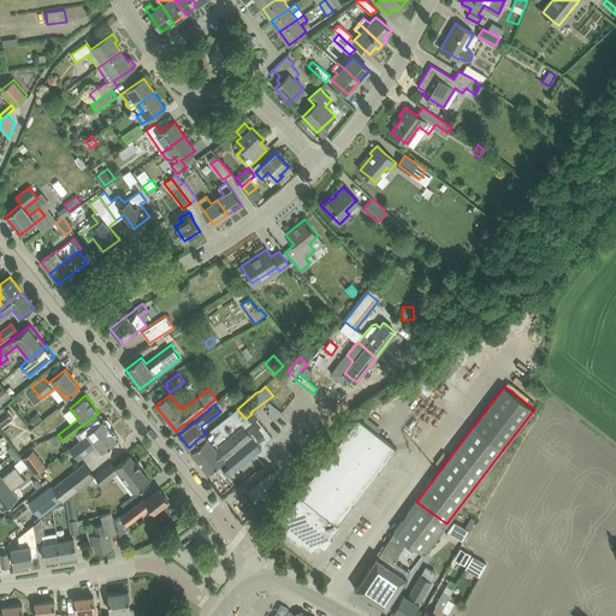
[(273,406),(268,410),(277,418),(282,412),(273,406)]
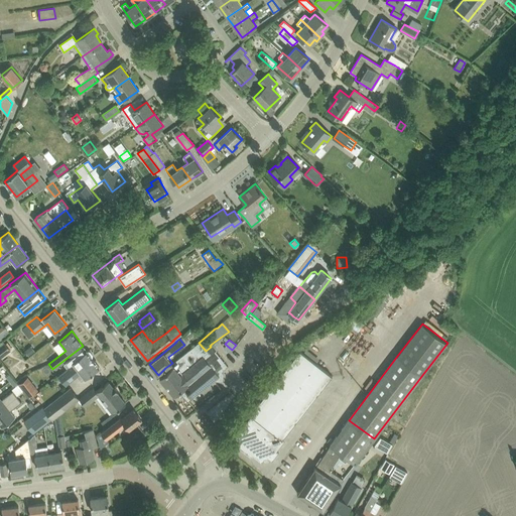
[(0,358),(11,350),(5,342),(0,346),(0,358)]
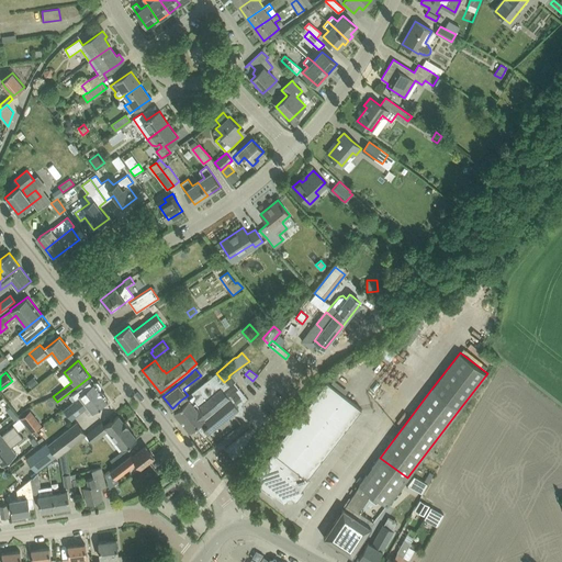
[(182,405),(173,412),(190,431),(197,426),(201,423),(204,427),(203,428),(209,434),(234,413),(238,408),(237,407),(247,398),(234,382),(236,381),(231,374),(228,377),(229,378),(224,382),(216,373),(211,377),(209,379),(192,392),(195,396),(190,401),(189,400),(182,405)]
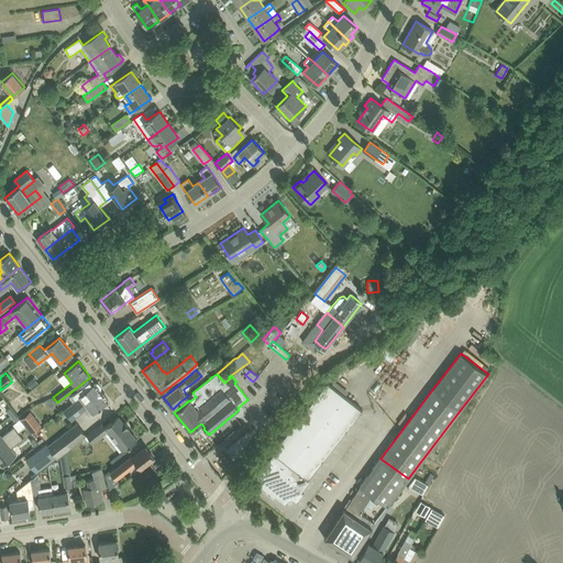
[(74,395),(70,397),(74,403),(80,397),(84,401),(90,397),(91,397),(100,389),(100,388),(100,386),(98,383),(96,383),(95,383),(91,378),(73,394),(74,395)]
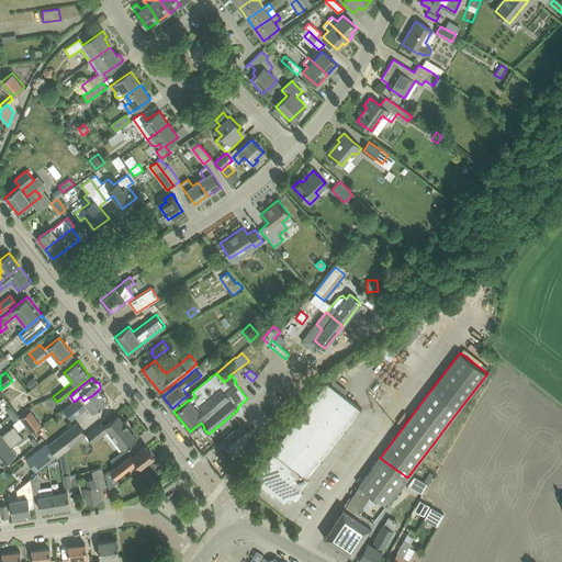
[(361,409),(326,381),(272,450),(274,452),(266,462),(263,461),(251,476),(259,483),(260,487),(272,497),(277,496),(284,503),(287,501),(288,503),(292,502),(294,499),(296,502),(303,492),(301,491),(310,480),(307,478),(361,409)]
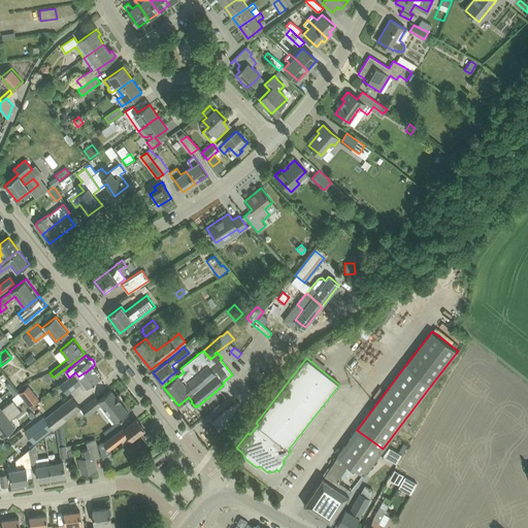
[(78,384),(83,389),(101,374),(94,365),(86,372),(85,372),(78,376),(75,372),(60,385),(67,394),(78,384)]
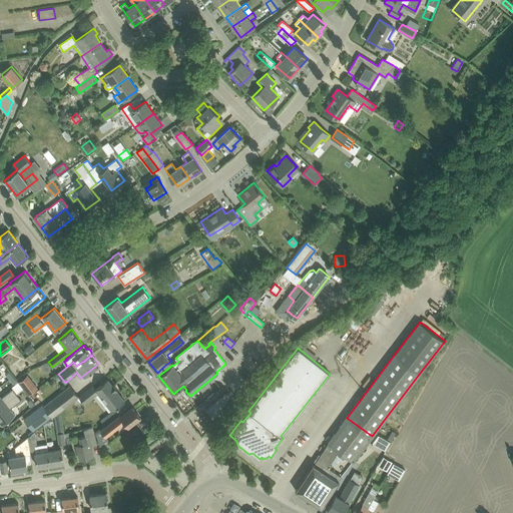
[(29,395),(38,387),(27,374),(18,381),(29,395)]
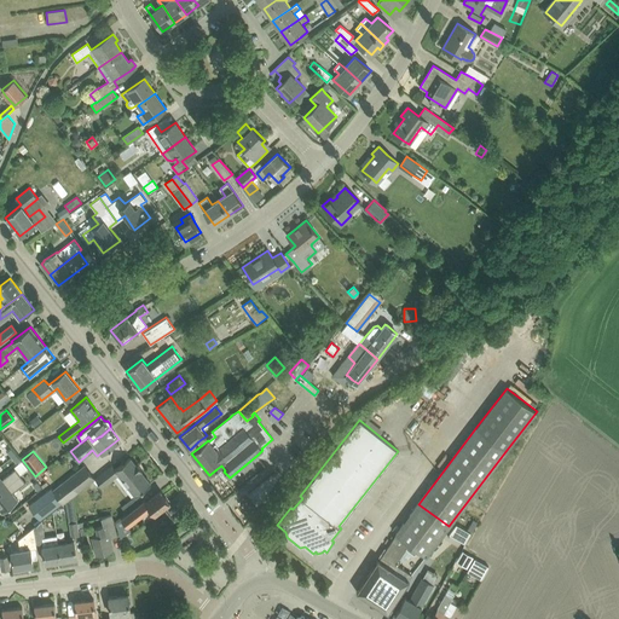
[(113,466),(94,479),(102,487),(117,474),(127,487),(133,495),(134,496),(139,493),(143,490),(150,484),(140,470),(142,470),(137,463),(136,464),(129,457),(115,469),(113,466)]
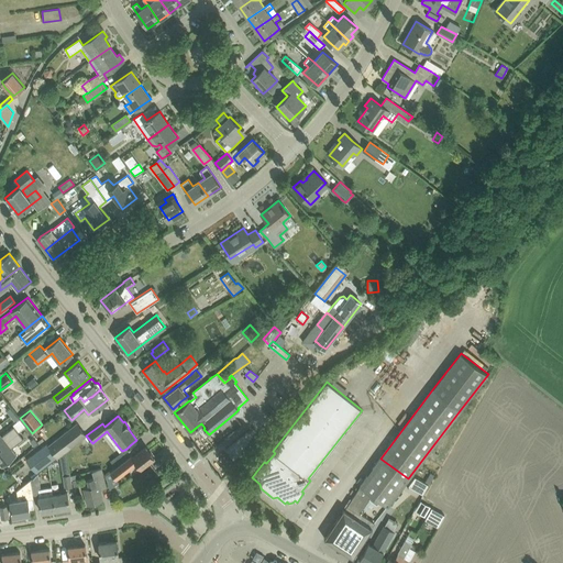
[(46,443),(25,460),(26,460),(35,472),(55,455),(57,457),(86,434),(77,422),(48,445),(46,443)]
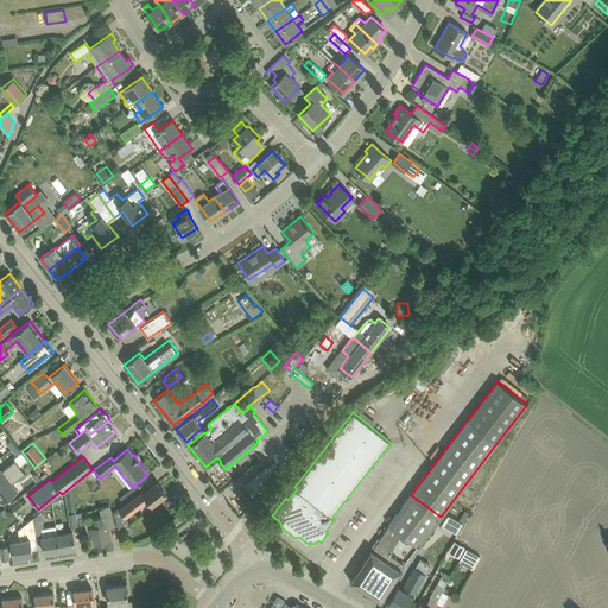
[(0,468),(0,482),(20,467),(16,460),(1,470),(0,468)]
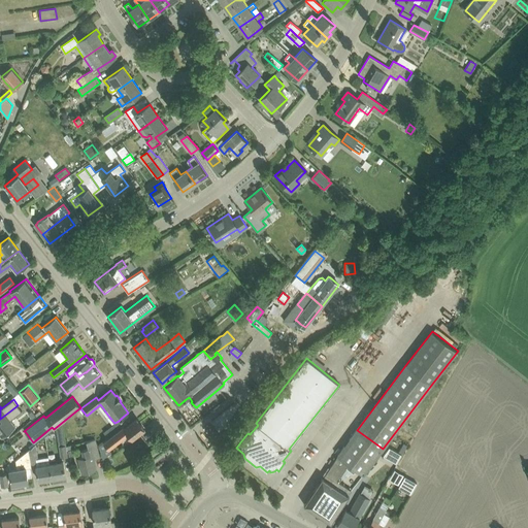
[(18,405),(0,419),(0,434),(2,437),(15,427),(10,420),(22,411),(18,405)]
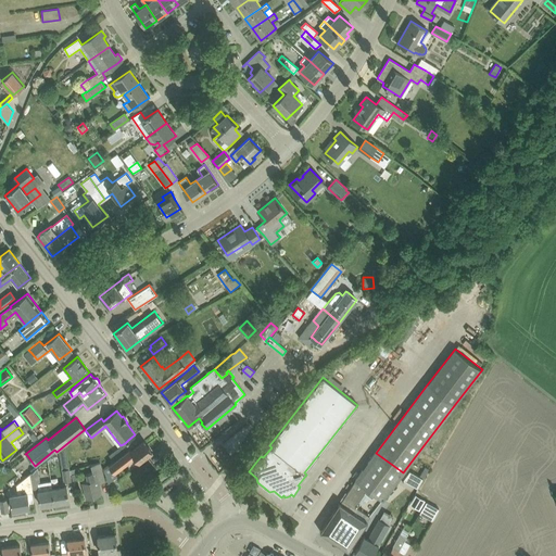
[(110,466),(103,471),(108,477),(114,471),(114,472),(135,456),(139,462),(152,452),(144,441),(131,452),(129,450),(109,465),(110,466)]
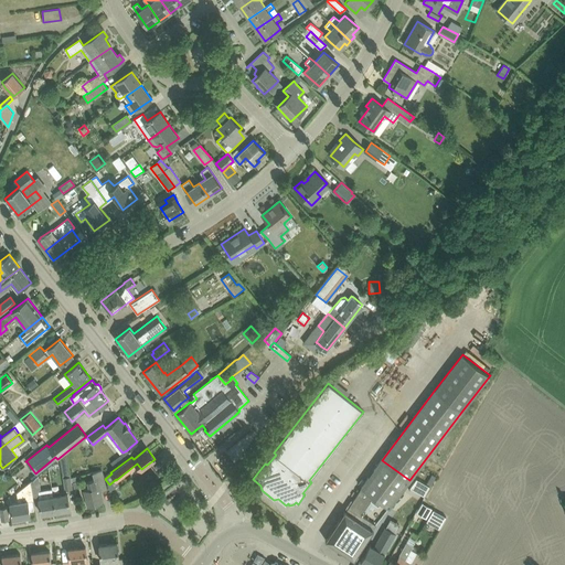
[(72,488),(66,454),(60,457),(65,489),(72,488)]
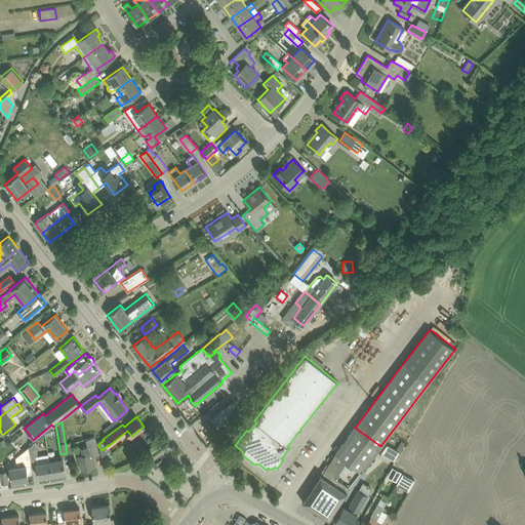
[(320,474),(303,501),(329,519),(347,492),(347,491),(349,487),(337,480),(339,477),(337,475),(344,465),(352,470),(354,467),(361,472),(380,446),(355,428),(335,453),(321,475),(320,474)]
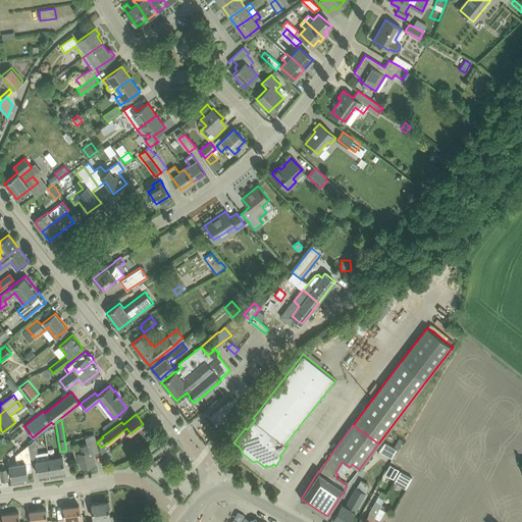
[(213,427),(208,431),(211,435),(212,433),(216,430),(216,429),(213,427)]
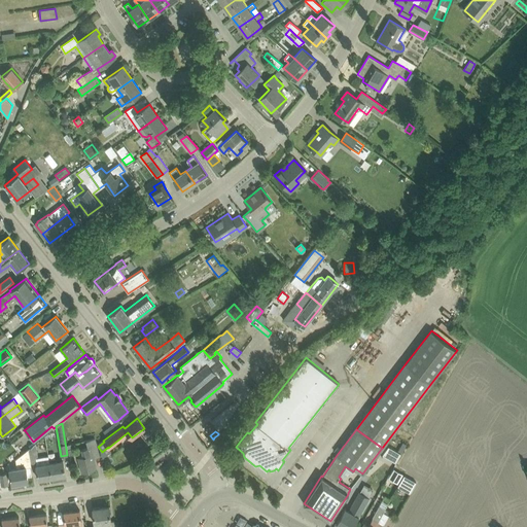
[(86,441),(89,448),(82,449),(83,456),(78,457),(82,471),(96,467),(93,454),(98,452),(95,438),(86,441)]
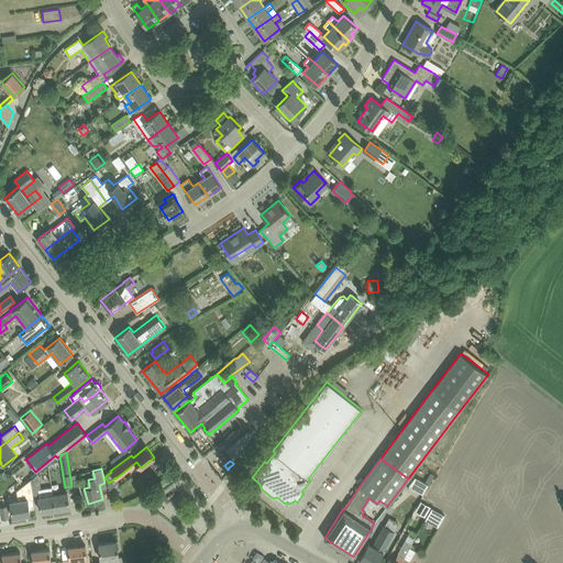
[(37,473),(31,478),(33,494),(40,493),(40,496),(39,496),(41,512),(55,509),(53,494),(52,486),(40,488),(37,473)]
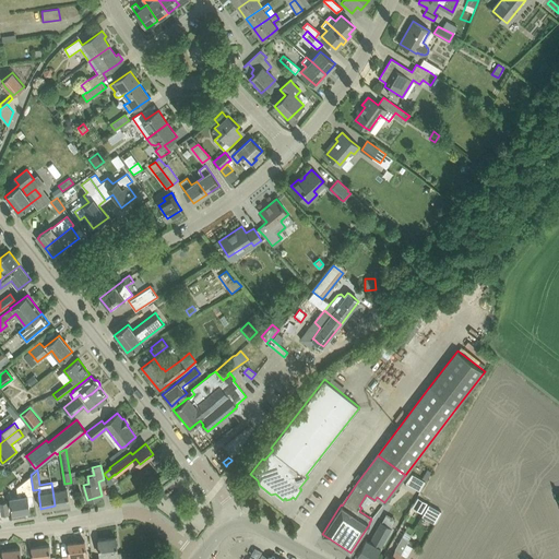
[(426,480),(413,474),(406,483),(420,490),(426,480)]
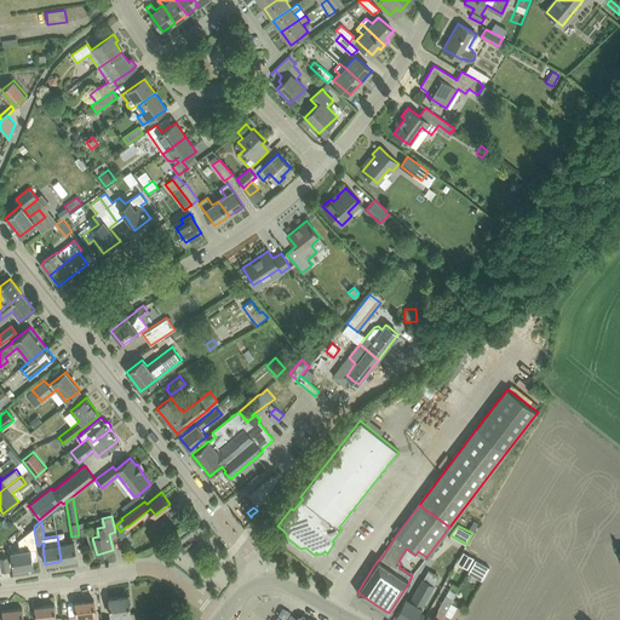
[(11,554),(11,557),(13,569),(33,566),(30,550),(36,549),(36,544),(34,527),(17,539),(19,551),(11,554)]
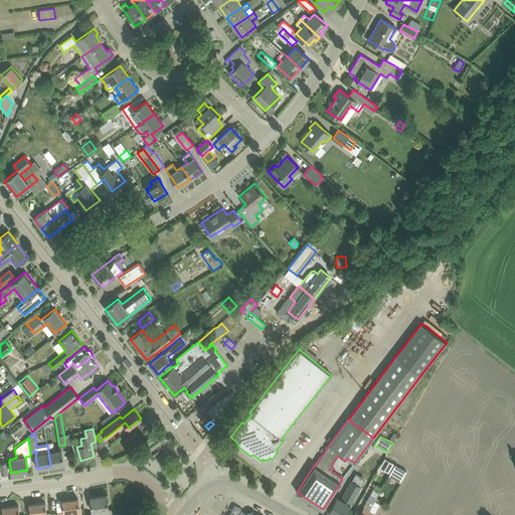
[(48,452),(50,466),(64,464),(61,450),(48,452)]
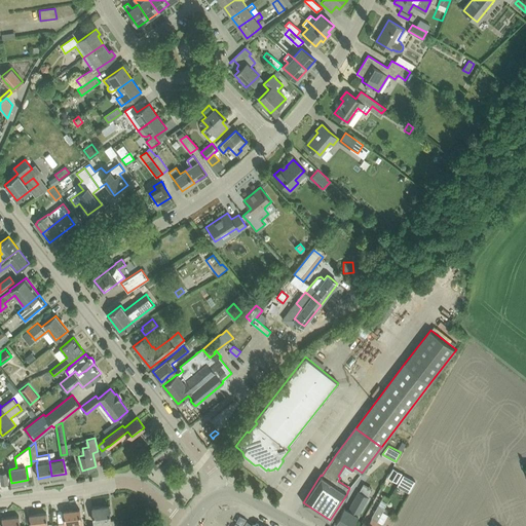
[(402,473),(392,468),(387,478),(397,482),(402,473)]
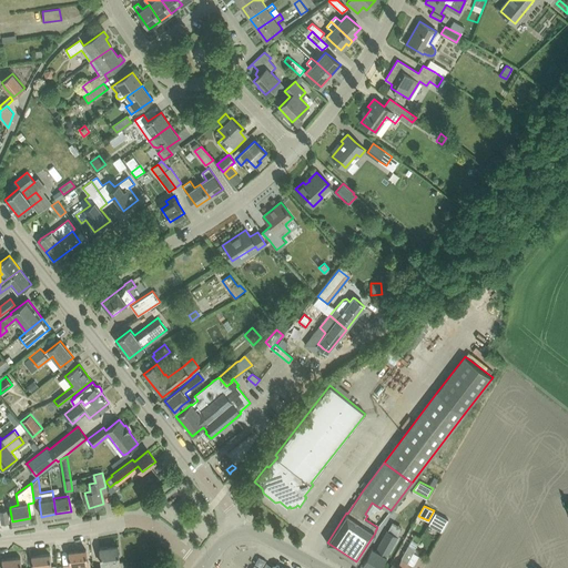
[(9,521),(7,511),(7,510),(0,510),(0,515),(1,524),(9,521)]
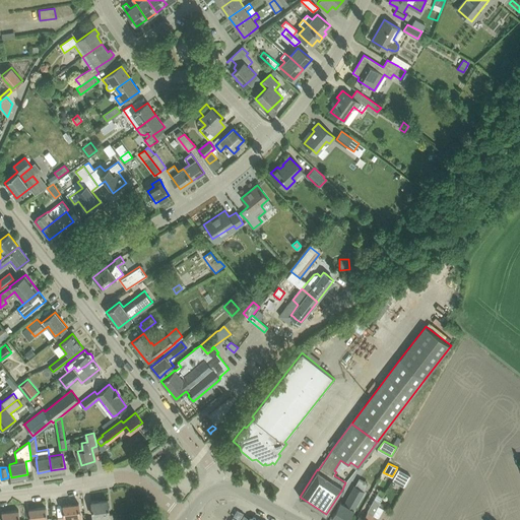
[(398,469),(393,479),(397,482),(403,471),(401,470),(398,469)]
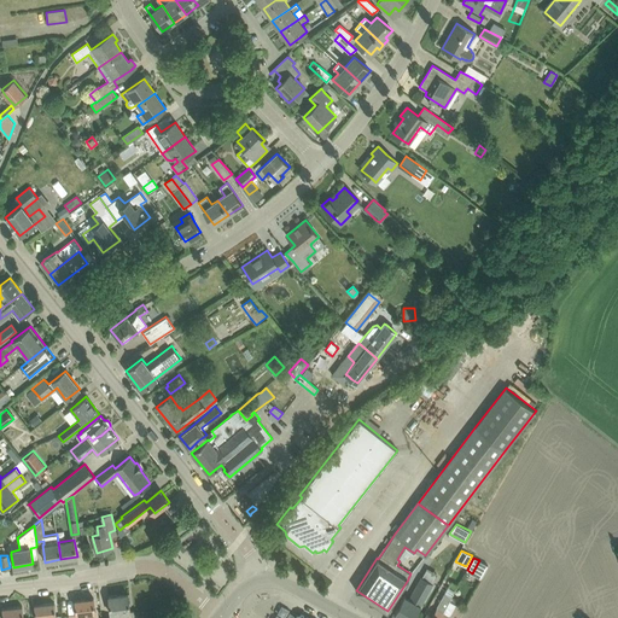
[(394,613),(401,617),(413,617),(417,612),(433,584),(421,577),(409,599),(404,595),(394,613)]
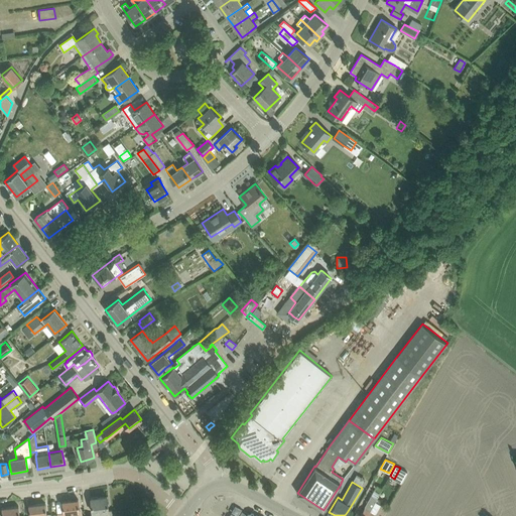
[(358,510),(354,515),(367,515),(378,498),(377,497),(379,493),(373,490),(362,512),(358,510)]
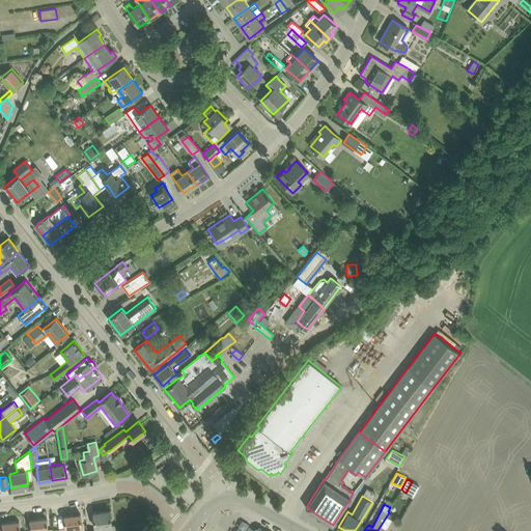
[(89,530),(111,530),(110,510),(93,512),(95,528),(96,530),(89,530)]
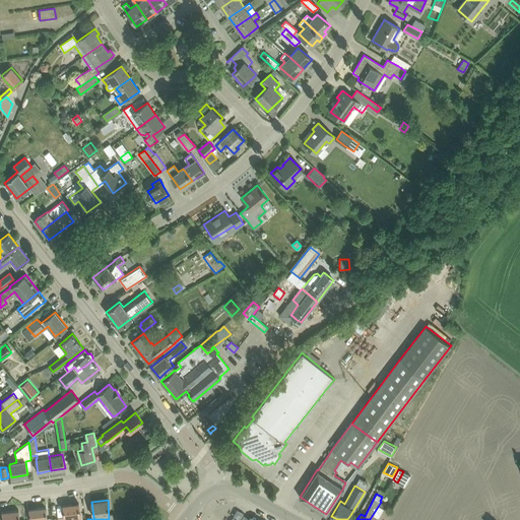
[(381,502),(370,519),(376,519),(380,515),(383,509),(383,508),(385,504),(381,502)]
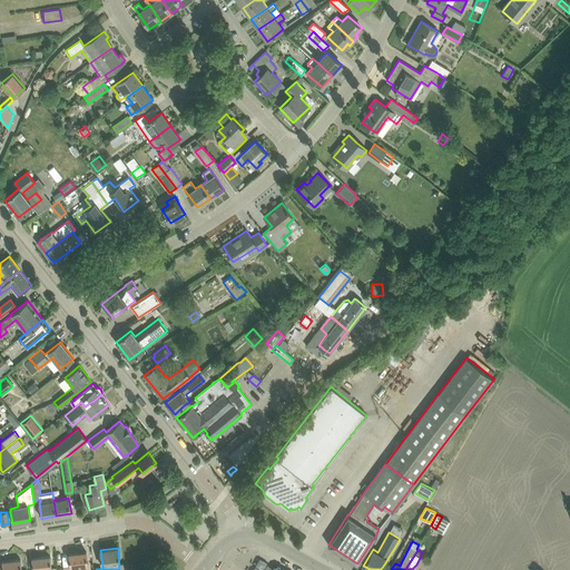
[(78,569),(78,566),(88,564),(88,562),(86,551),(69,553),(70,567),(64,567),(64,569),(78,569)]
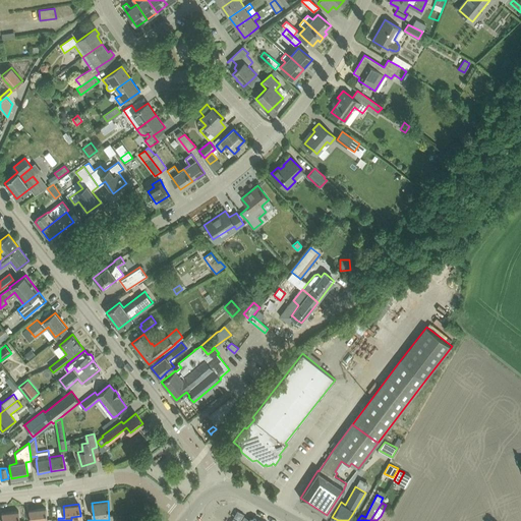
[(29,510),(30,520),(34,520),(37,520),(36,520),(43,520),(47,520),(46,508),(29,510)]
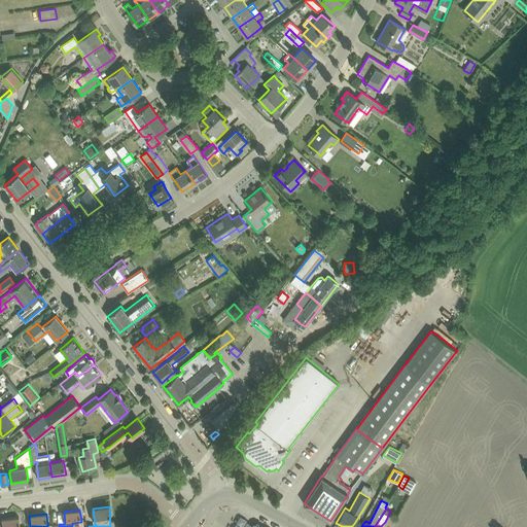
[(2,519),(2,526),(20,526),(19,517),(2,519)]
